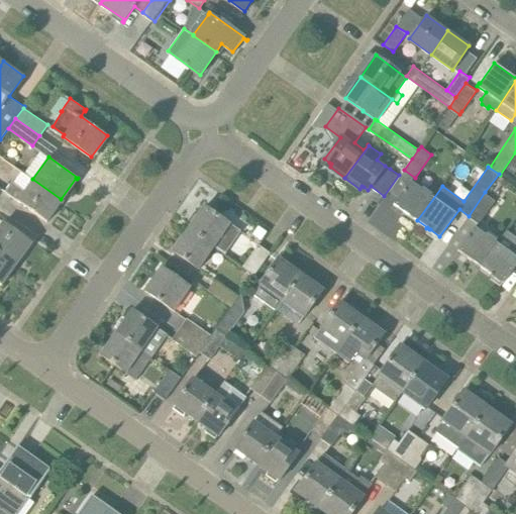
[(61,199),(32,179),(24,190),(13,182),(6,191),(46,221),(47,220),(46,219),(61,199)]
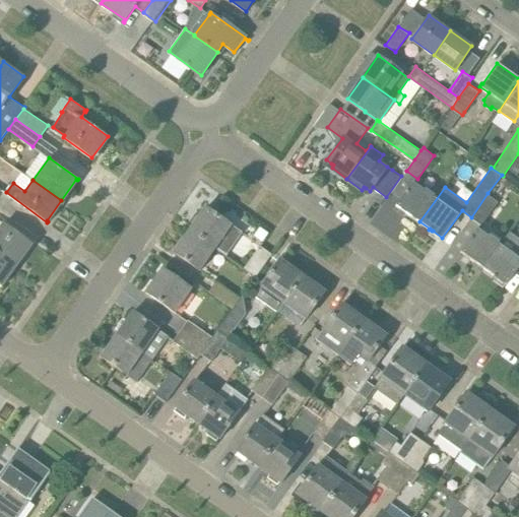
[(425,190),(413,181),(396,204),(419,221),(445,187),(445,186),(436,198),(434,196),(435,194),(426,188),(425,190)]
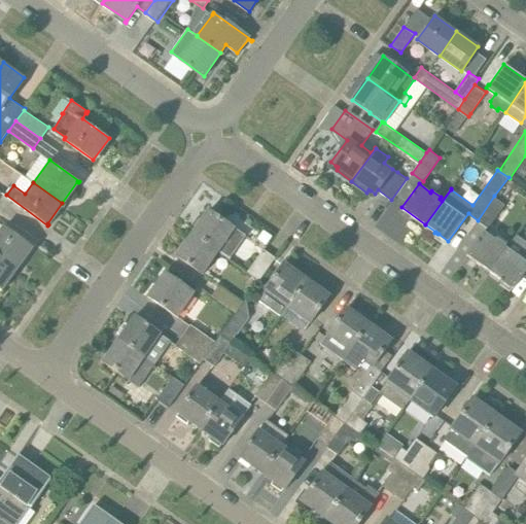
[(488,228),(505,204),(494,196),(478,220),(488,228)]
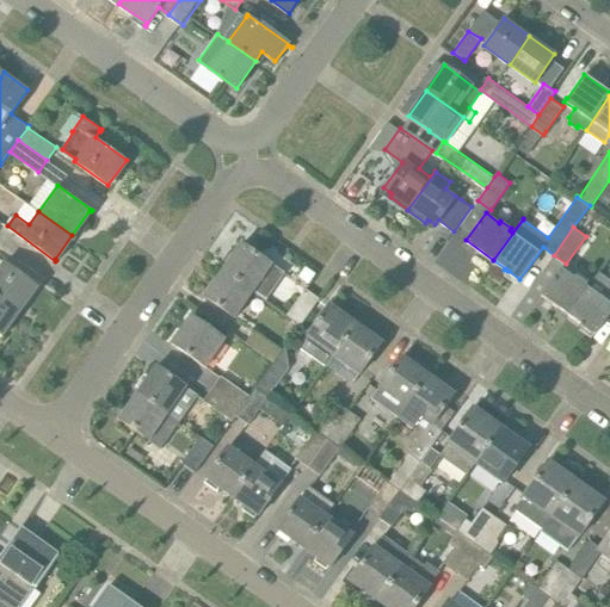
[(257,254),(241,243),(225,268),(266,297),(284,272),(257,253),(257,254)]
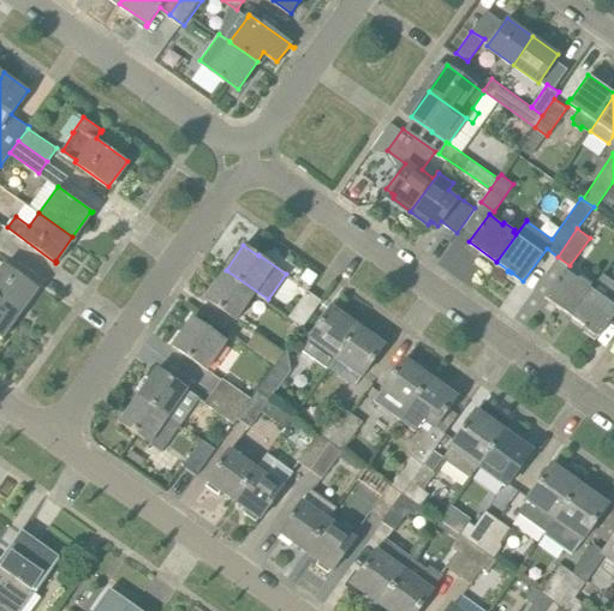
[(3,263),(0,261),(0,298),(19,312),(37,287),(39,288),(39,287),(4,262),(3,263)]
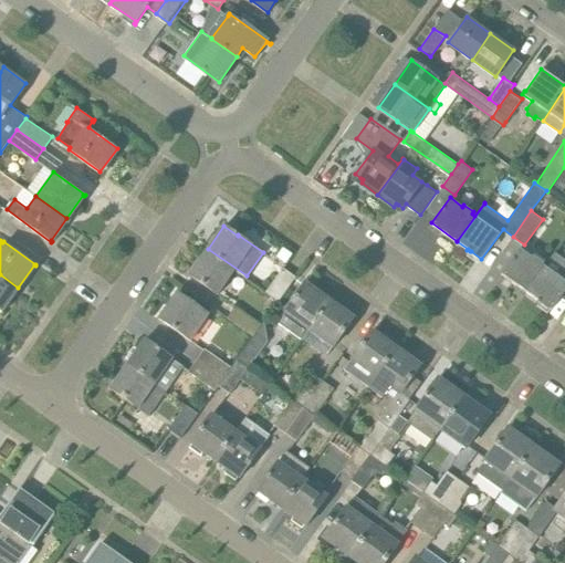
[(532,256),(520,248),(501,273),(527,292),(556,252),(555,251),(545,266),(543,264),(544,262),(533,254),(532,256)]
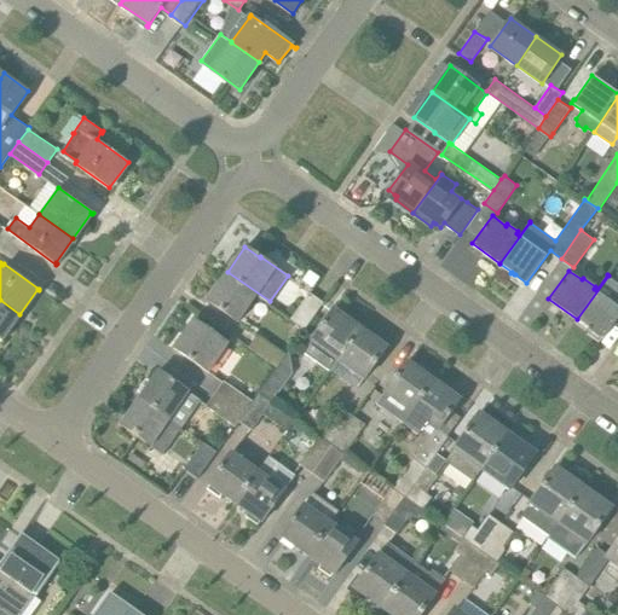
[(270,301),(227,272),(208,299),(240,320),(258,295),(269,302),(270,301)]
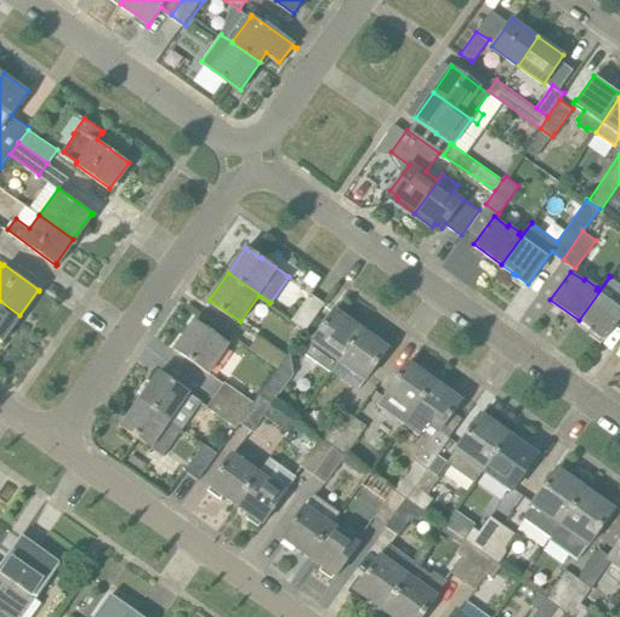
[(619,283),(610,276),(579,320),(590,329),(590,330),(592,331),(593,331),(606,340),(619,319),(619,283)]
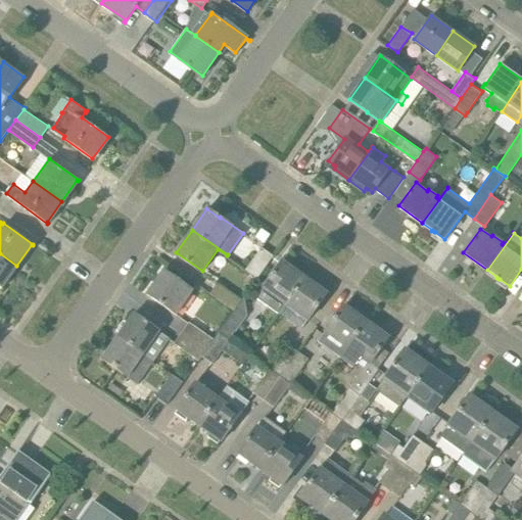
[(257,277),(274,254),(262,246),(246,269),(257,277)]
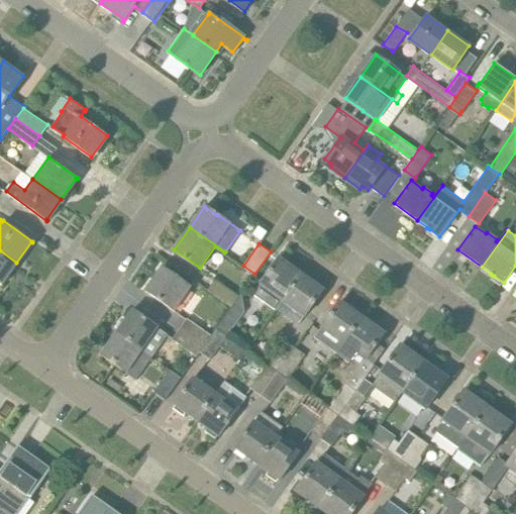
[(0,283),(2,285),(3,284),(2,283),(16,263),(0,250),(0,283)]
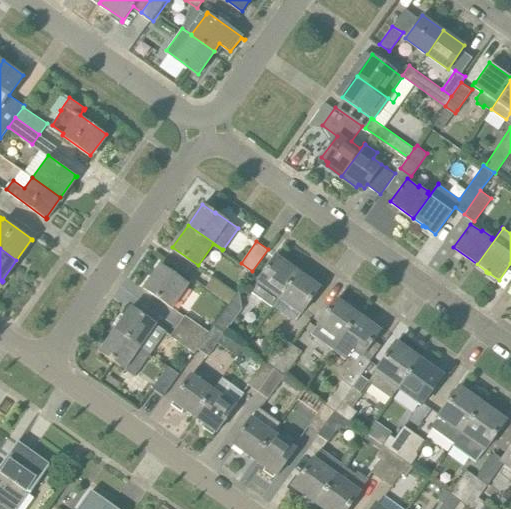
[(278,298),(298,271),(276,256),(257,282),(251,290),(273,306),(278,298)]
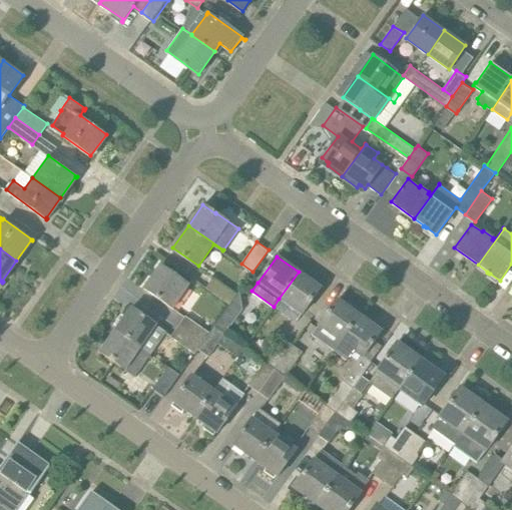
[(174,307),(189,285),(160,265),(145,287),(174,307)]
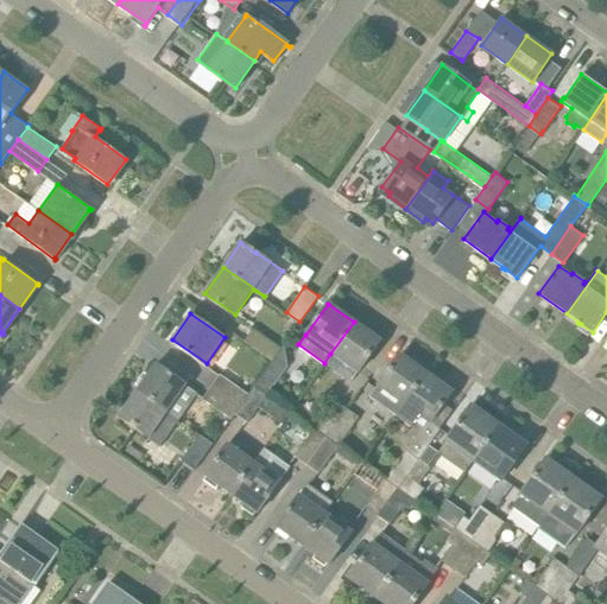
[(358,373),(380,341),(354,322),(330,354),(356,372),(358,373)]
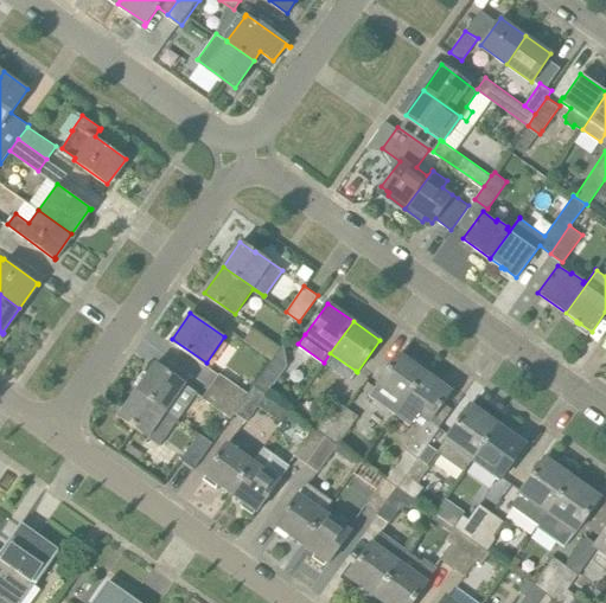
[(273,359),(275,355),(281,346),(253,327),(244,339),(273,359)]
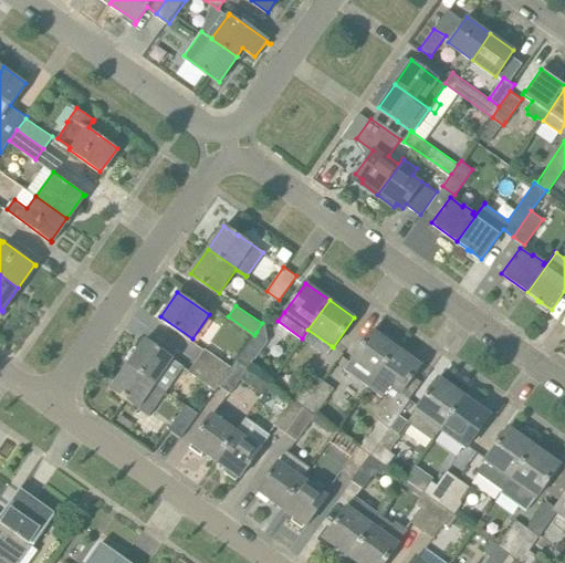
[(375,377),(397,348),(372,330),(351,360),(344,369),(368,386),(374,377),(375,377)]
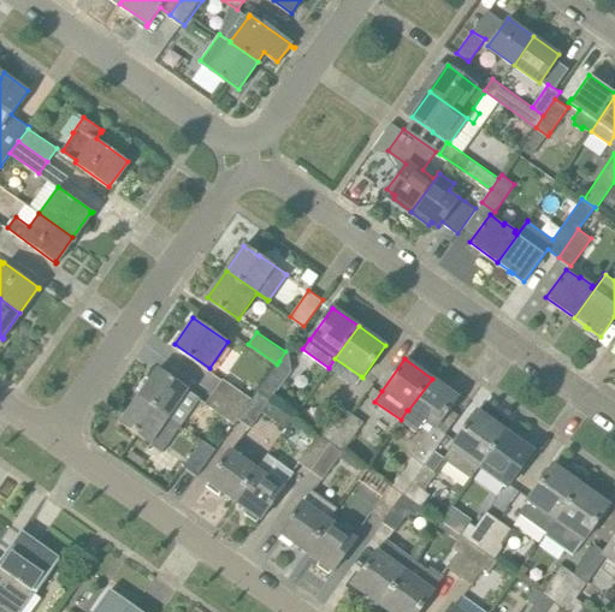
[(272,398),(291,369),(279,361),(277,364),(259,388),(272,398)]
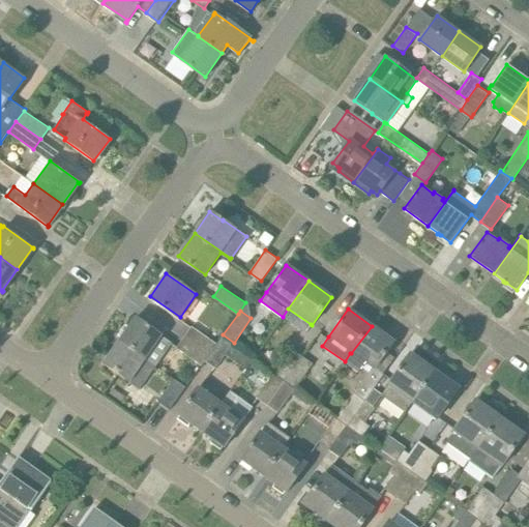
[(146,358),(162,335),(136,317),(120,340),(146,358)]
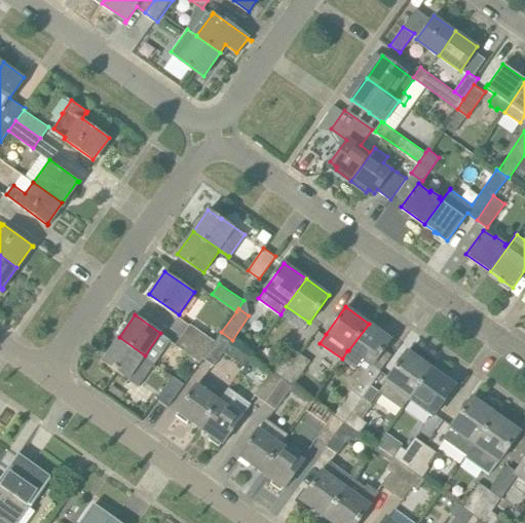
[(208,351),(215,340),(190,324),(182,334),(208,351)]
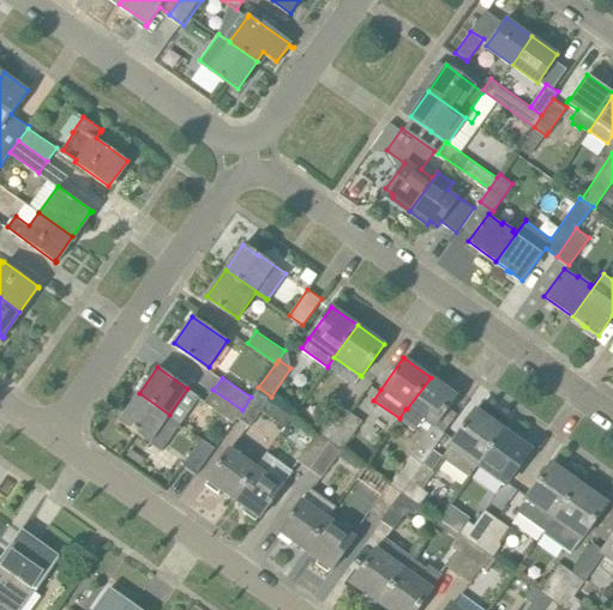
[(431,378),(407,409),(406,409),(400,418),(415,429),(420,423),(427,429),(432,422),(436,424),(456,396),(431,378)]
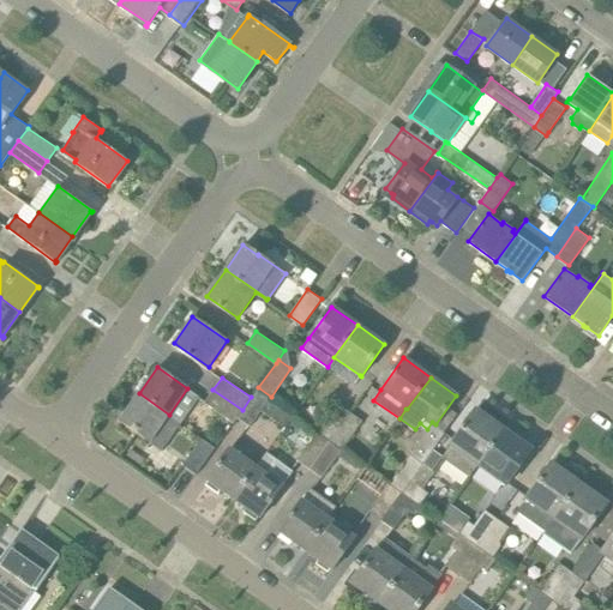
[(293,416),(269,399),(271,397),(258,387),(251,397),(242,410),(238,416),(251,426),(262,409),(286,427),(293,416)]
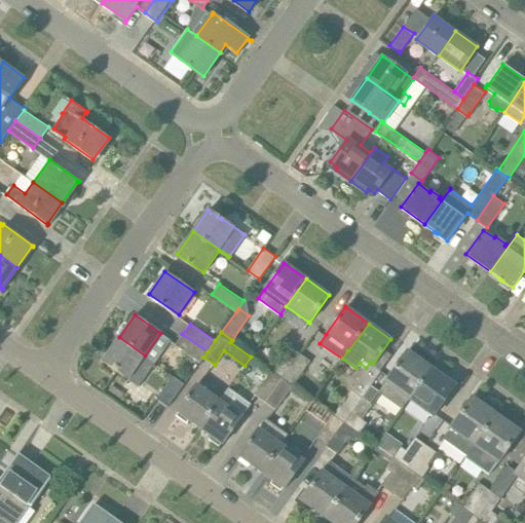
[(200,362),(203,357),(208,351),(182,334),(175,344),(200,362)]
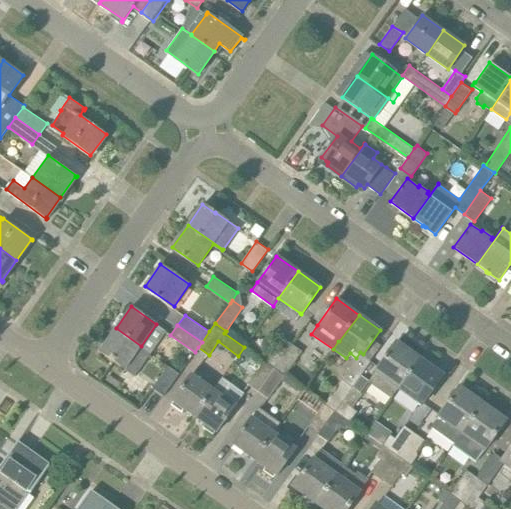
[(125,368),(141,346),(116,328),(100,350),(125,368)]
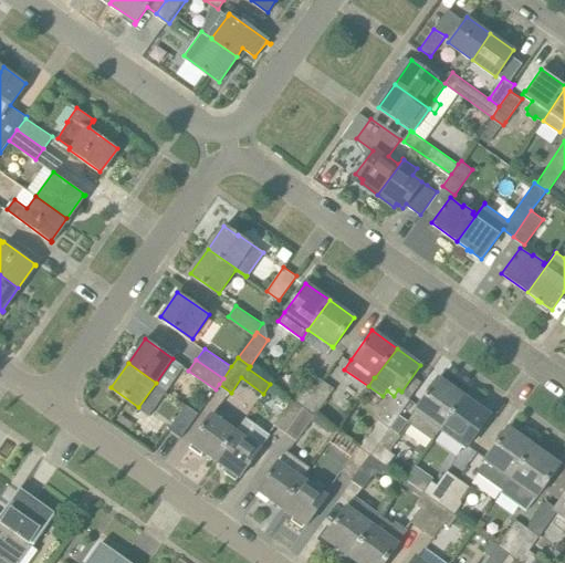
[(304,406),(323,379),(312,371),(292,398),(304,406)]
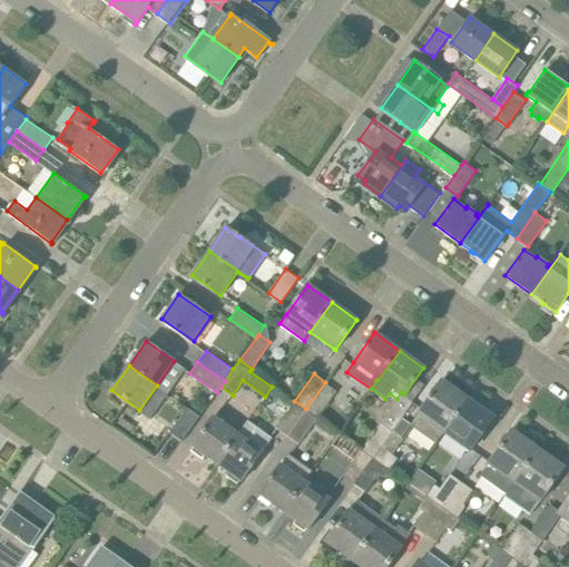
[(444,433),(468,400),(441,380),(410,424),(437,442),(443,433),(444,433)]
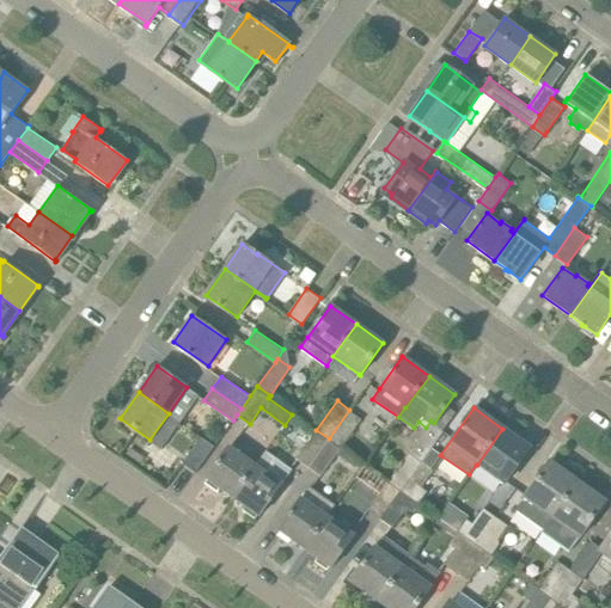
[(341,448),(361,418),(349,410),(329,438),(341,448)]
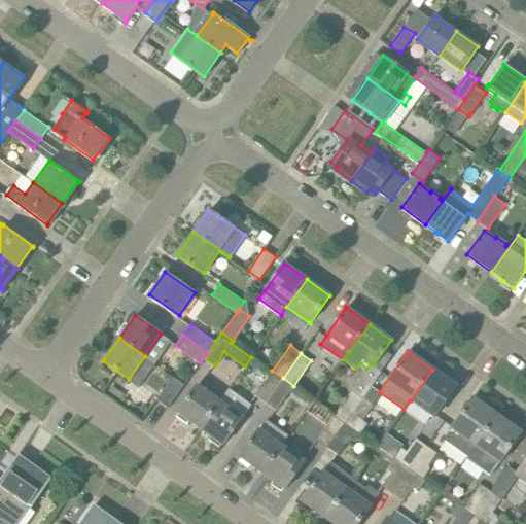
[(433,417),(456,386),(432,370),(411,400),(433,417)]
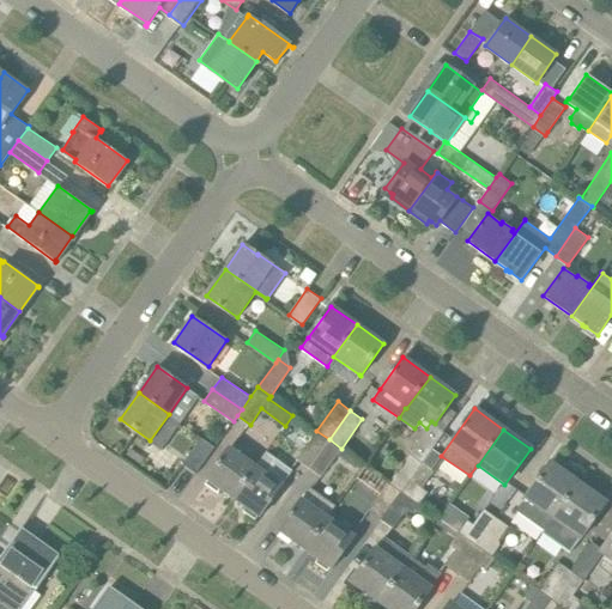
[(309,467),(329,439),(316,431),(297,458),(309,467)]
